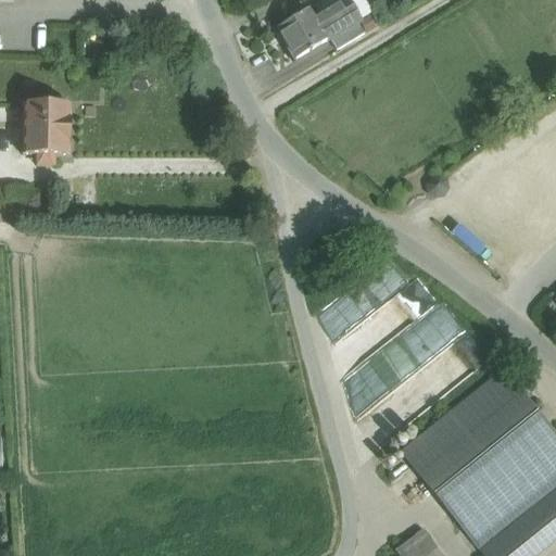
[(307,11),(276,30),(293,62),(329,40),(357,24),(361,22),(349,1),(314,22),(307,11)]
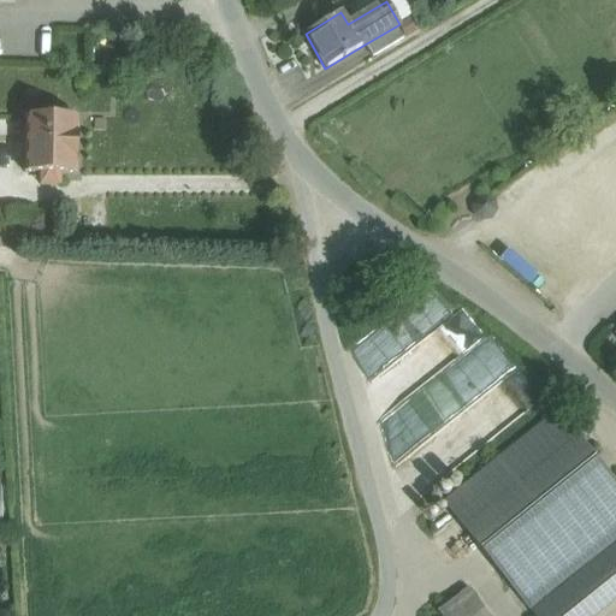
[(396,27),(365,45),(373,58),(403,40),(396,27)]
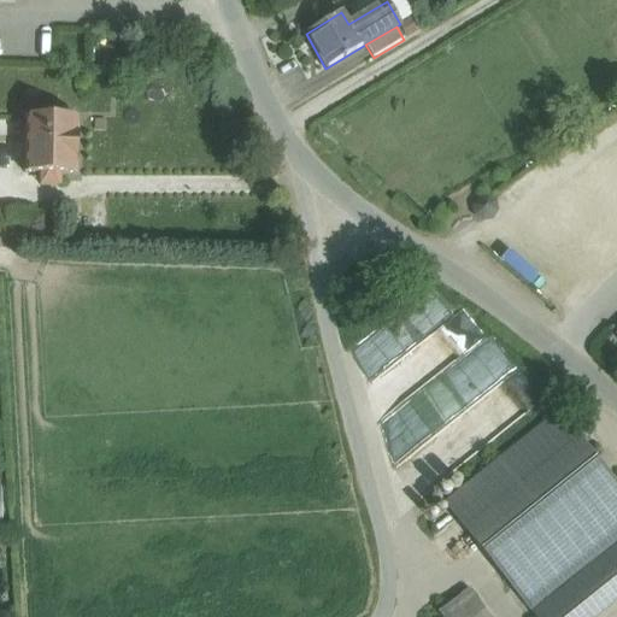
[(78,122),(27,121),(25,175),(76,177),(78,122)]
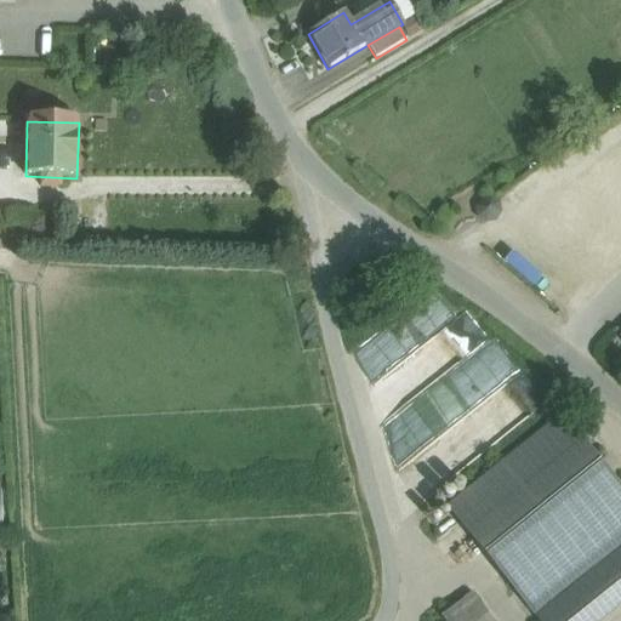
[(620,490),(562,414),(446,506),(534,615),(620,545),(620,490)]
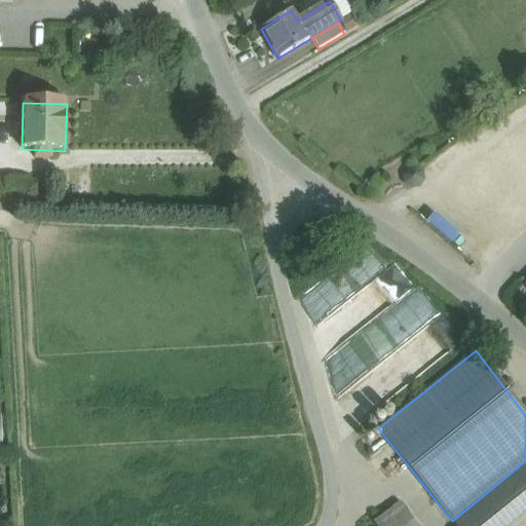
[(525,461),(452,521),(456,525),(506,525),(525,512),(525,461)]
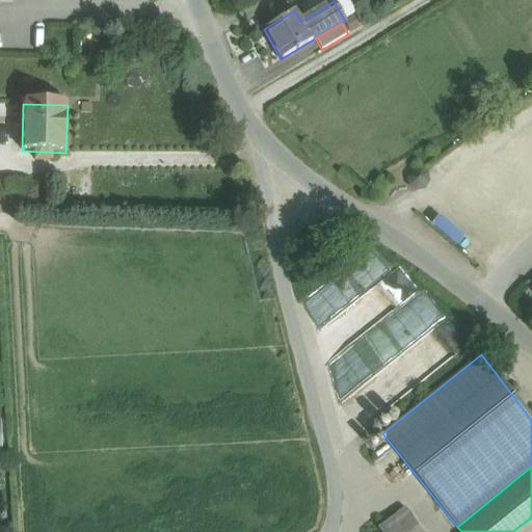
[(403,508),(377,529),(379,531),(409,531),(417,527),(403,508)]
